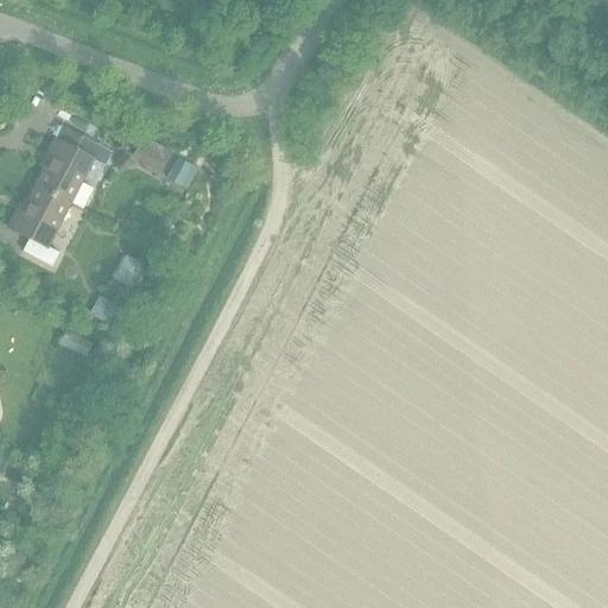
[(92,189),(78,183),(92,158),(103,165),(111,152),(81,137),(75,149),(55,138),(45,156),(50,158),(36,184),(69,202),(68,202),(81,209),(92,189)]
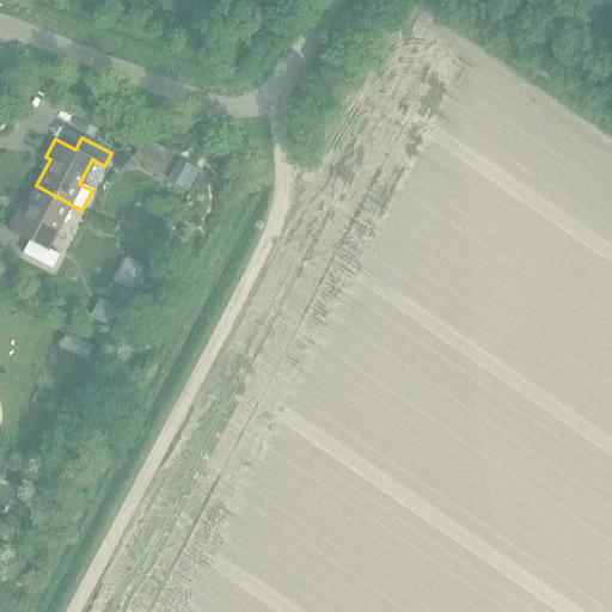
[(132,158),(160,173),(171,153),(142,138),(132,158)]
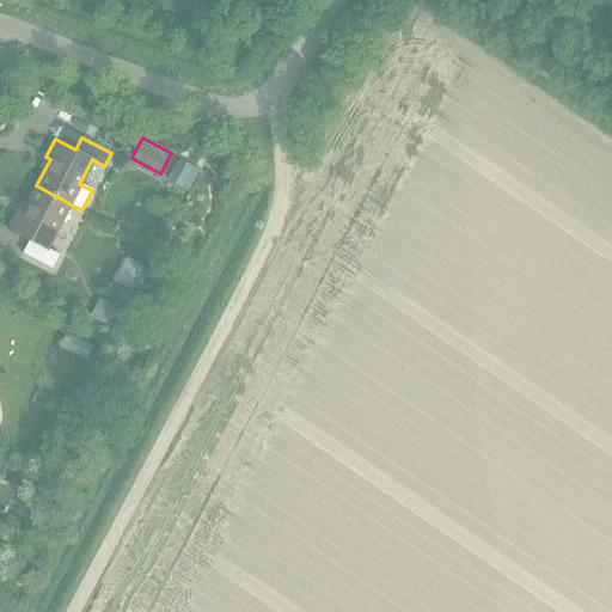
[(178,159),(167,179),(182,188),(184,184),(188,187),(195,173),(190,171),(193,166),(178,159)]
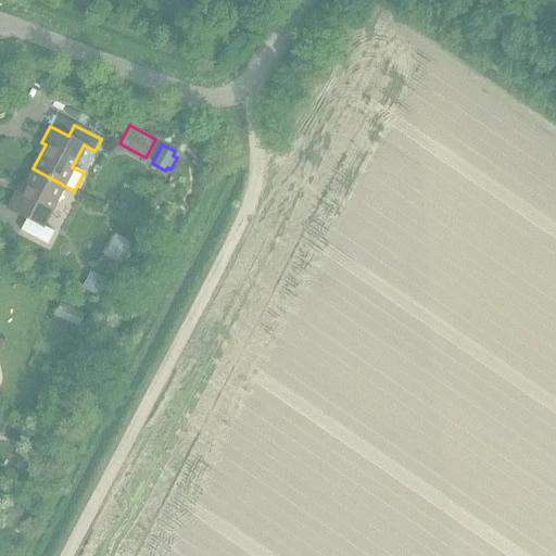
[(62,185),(63,185),(33,168),(19,193),(15,191),(8,206),(26,216),(20,229),(47,243),(53,231),(41,225),(62,185)]
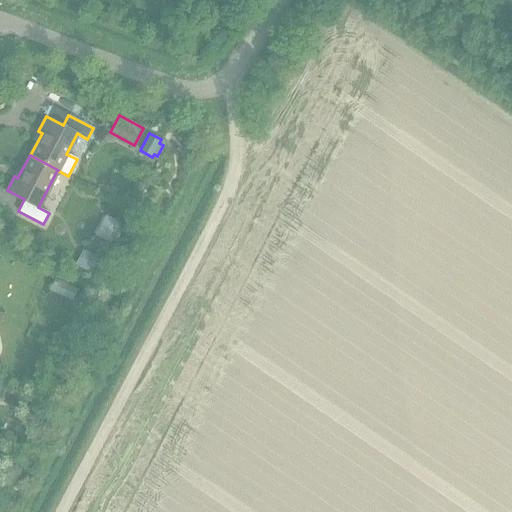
[(97,258),(82,250),(75,264),(90,272),(97,258)]
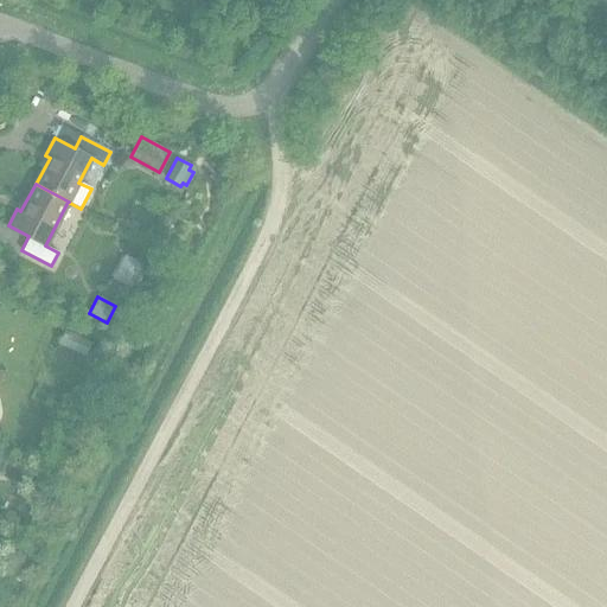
[(121,333),(131,317),(119,310),(109,326),(121,333)]
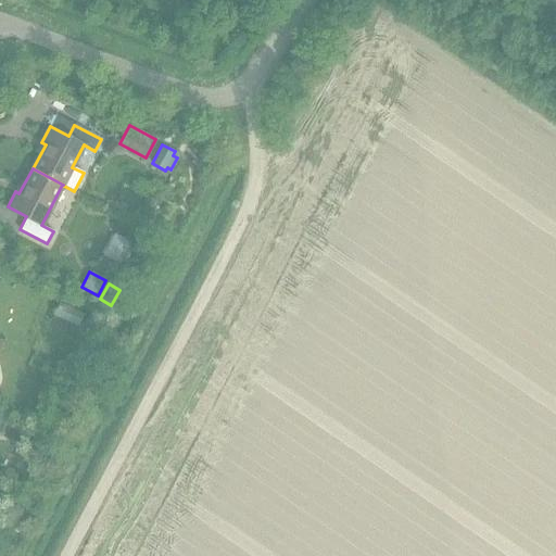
[(59,303),(53,315),(77,326),(83,314),(59,303)]
